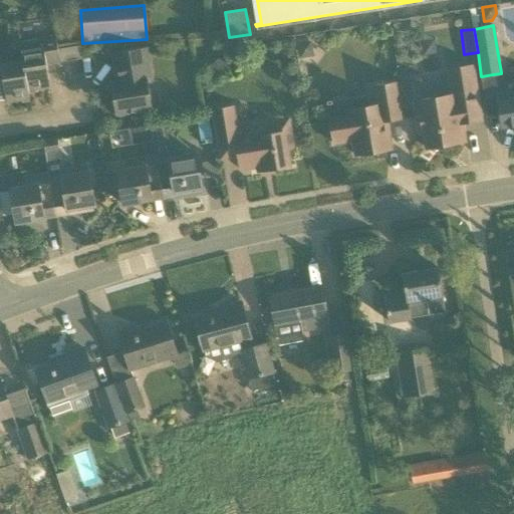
[(55,35),(42,37),(18,41),(20,54),(27,90),(28,90),(50,87),(46,64),(60,62),(57,49),(55,35)]
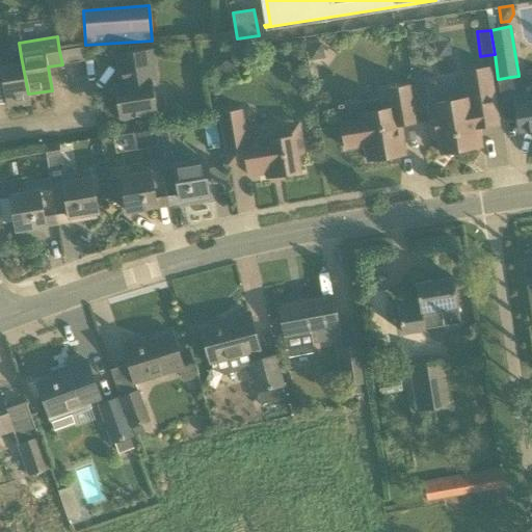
[(316,59),(323,50),(322,43),(319,44),(318,40),(308,41),(308,46),(307,46),(309,60),(316,59)]
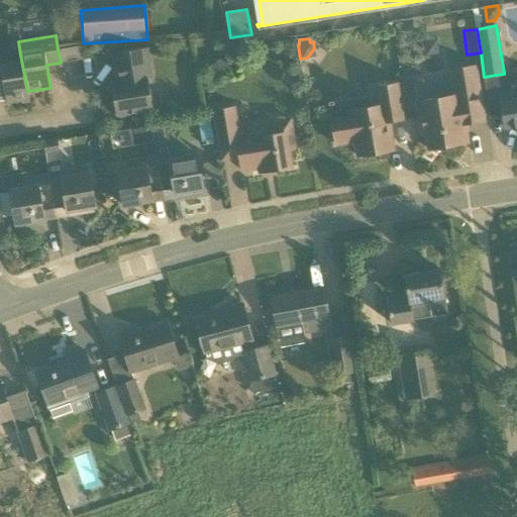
[(81,45),(58,49),(61,63),(83,59),(81,45)]
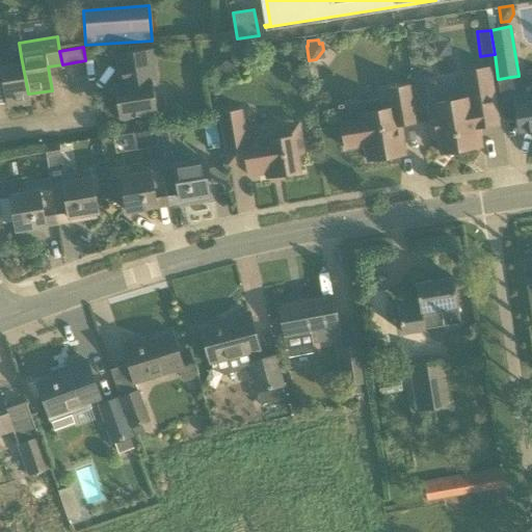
[(151,49),(136,52),(116,55),(121,85),(114,85),(120,118),(157,113),(152,82),(156,81),(151,49)]
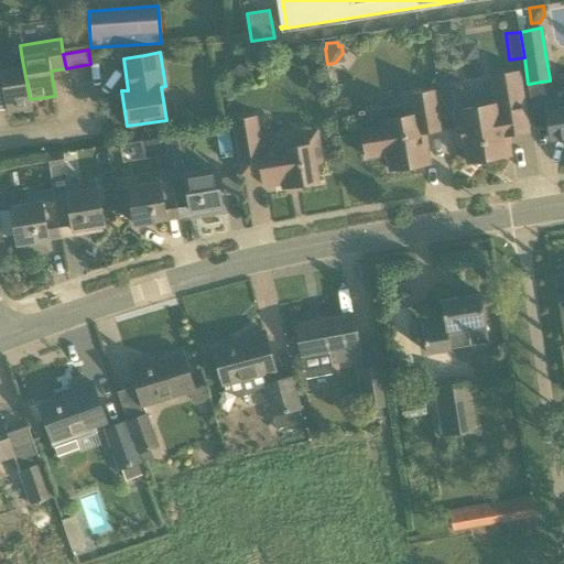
[(30,99),(22,60),(23,68),(0,72),(0,69),(0,87),(3,87),(7,112),(32,108),(31,99),(30,99)]
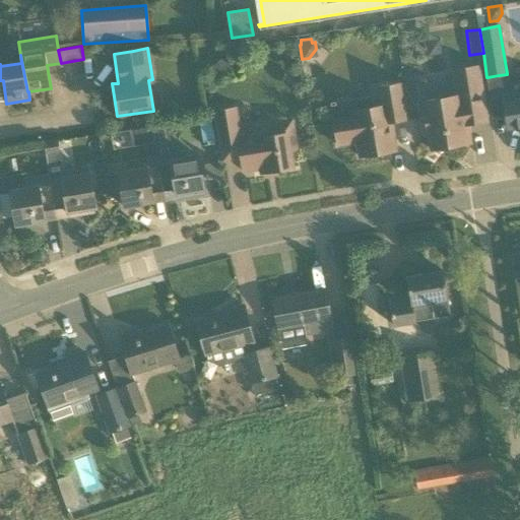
[(234,72),(234,68),(223,57),(211,68),(218,76),(234,72)]
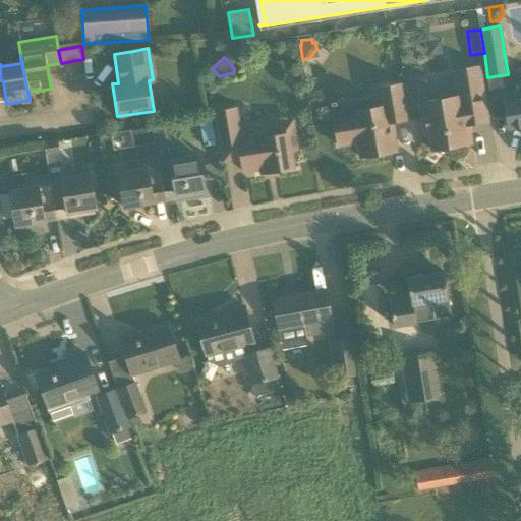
[(487,122),(479,66),(454,70),(458,97),(454,97),(451,95),(439,97),(437,100),(419,103),(424,135),(428,134),(431,150),(471,143),(468,124),(487,122)]
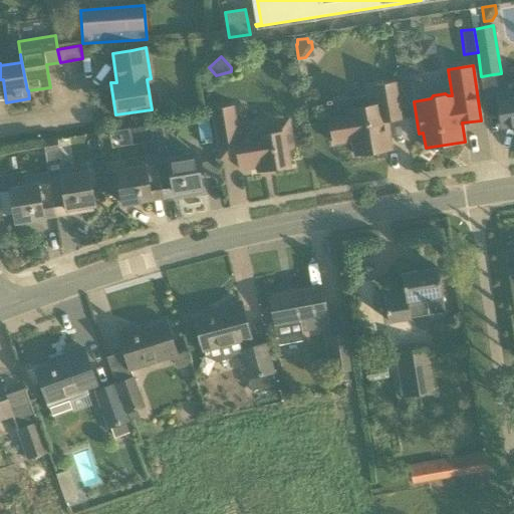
[(397,83),(373,87),(376,105),(347,110),(348,117),(330,120),(333,145),(352,141),(355,156),(391,149),(386,120),(401,118),(402,118),(397,83)]
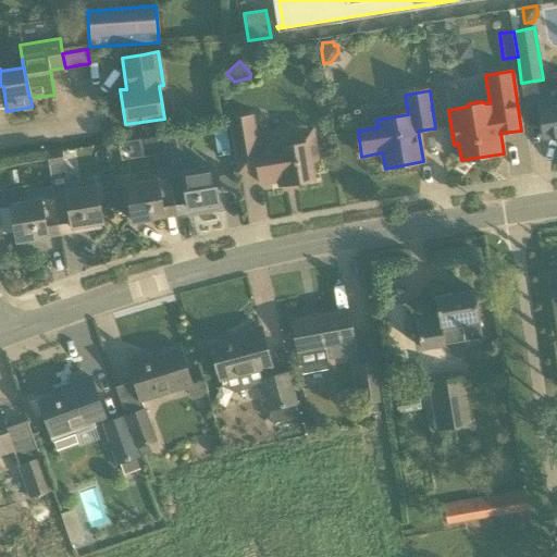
[(556,104),(539,108),(544,138),(556,136),(556,104)]
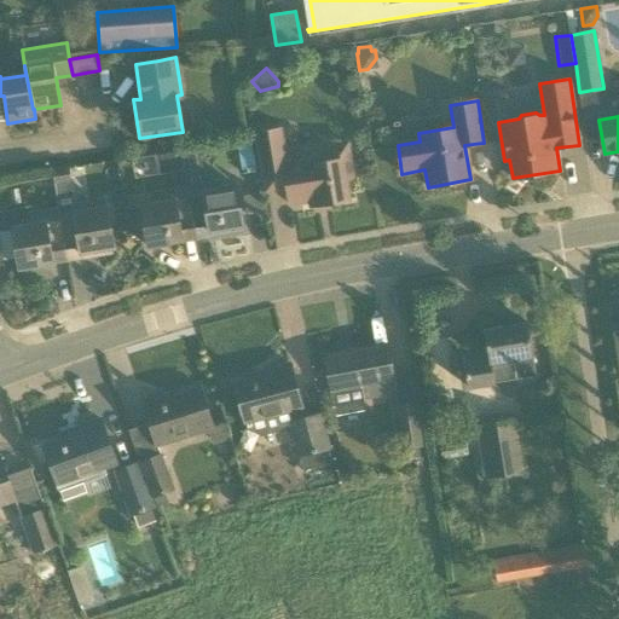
[(256,134),(259,152),(264,175),(265,191),(287,187),(289,204),(310,201),(311,207),(350,200),(346,179),(353,178),(347,144),(329,146),(331,161),(311,165),(311,160),(285,165),(281,129),(256,134)]
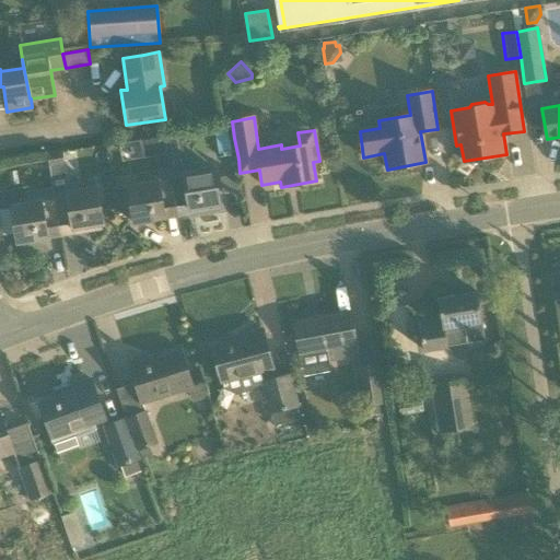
[(226,128),(214,130),(219,158),(231,156),(226,128)]
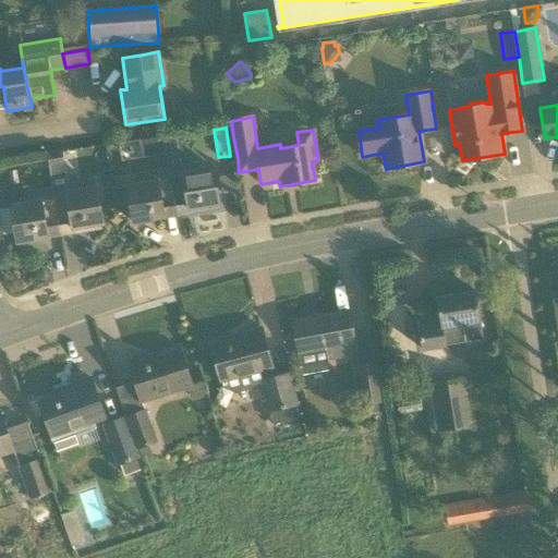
[(167,135),(168,144),(183,142),(181,133),(167,135)]
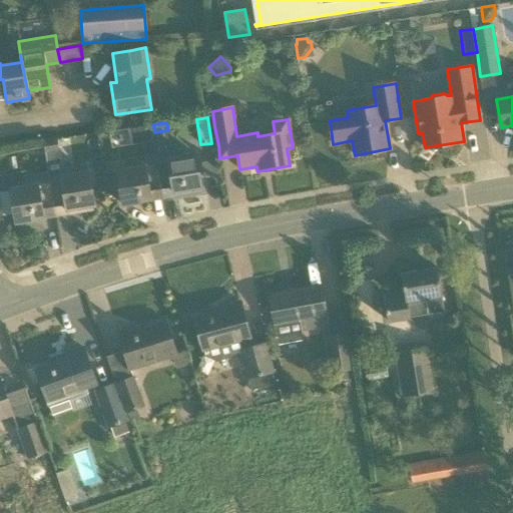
[(43,140),(48,173),(55,215),(68,213),(68,209),(77,207),(78,211),(93,209),(93,205),(94,205),(88,171),(75,173),(74,168),(62,170),(57,138),(43,140)]
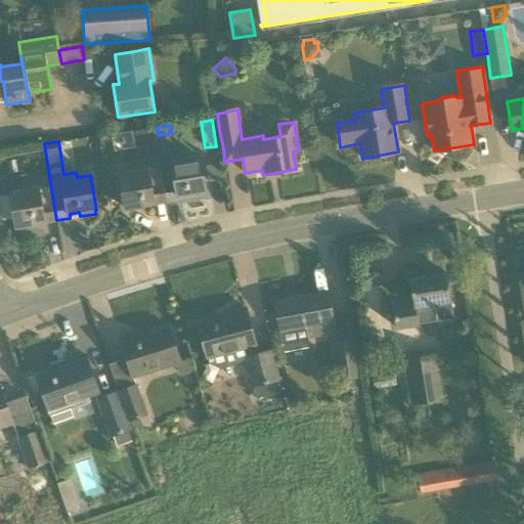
[(165,202),(179,200),(178,195),(188,194),(188,199),(206,195),(205,191),(206,191),(200,158),(186,160),(185,154),(158,159),(165,202)]
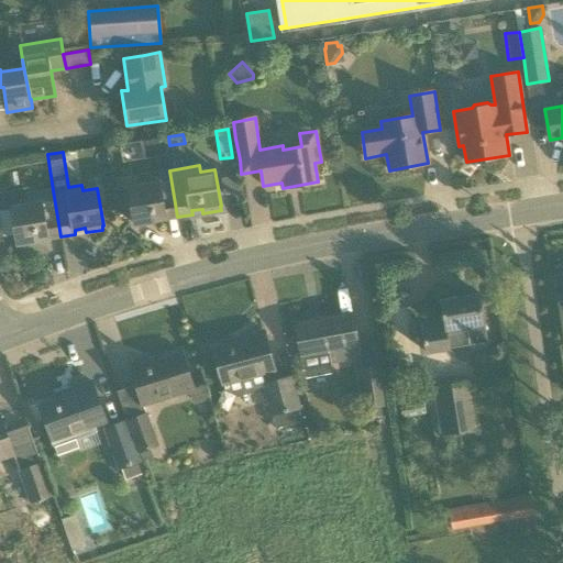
[(142,185),(129,187),(135,224),(154,221),(153,217),(164,216),(164,219),(177,217),(169,170),(141,175),(142,185)]
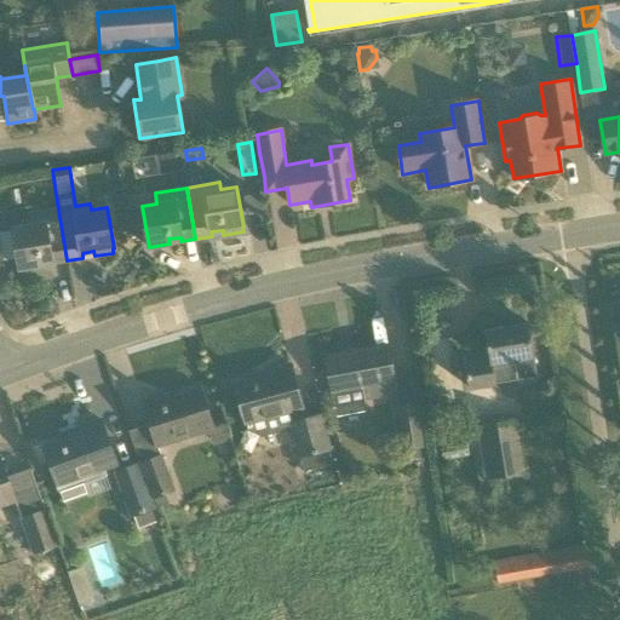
[(259,194),(244,196),(247,213),(262,210),(259,194)]
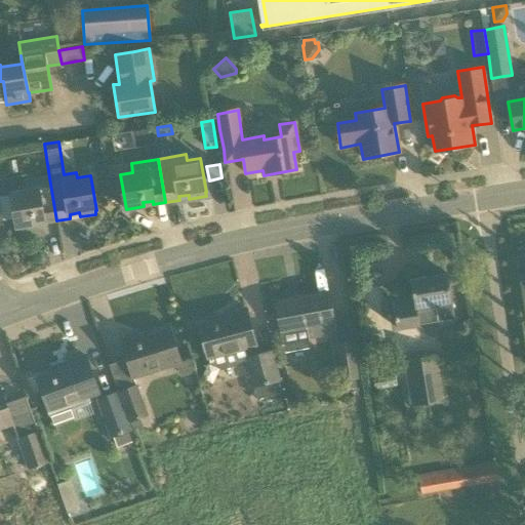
[(107,176),(110,195),(119,194),(116,174),(107,176)]
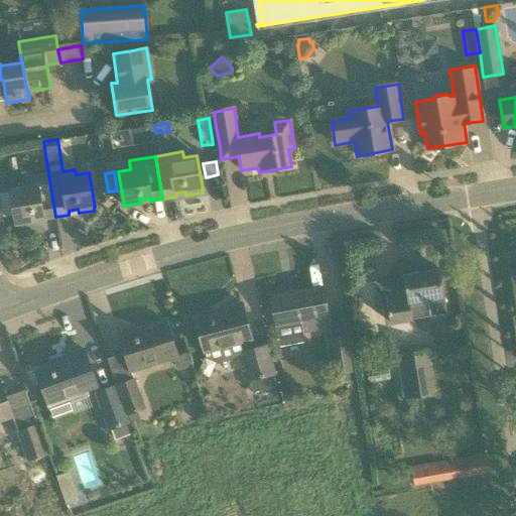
[(16,224),(33,221),(32,217),(42,215),(42,219),(55,217),(48,174),(21,178),(22,187),(10,189),(16,224)]
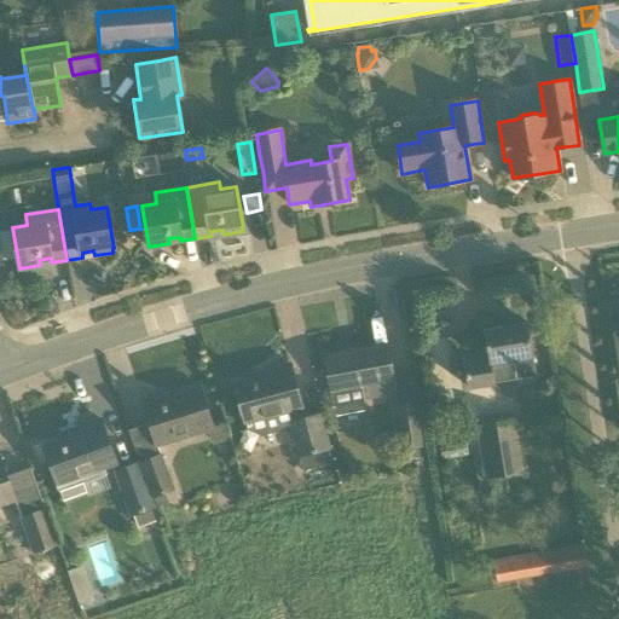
[(462,354),(466,379),(468,388),(495,383),(495,382),(536,376),(527,323),(484,330),(487,351),(462,354)]
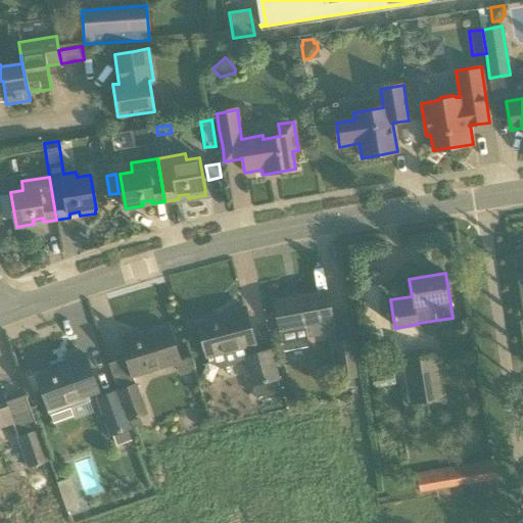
[(306,337),(334,332),(332,320),(327,290),(274,300),(276,312),(267,314),(271,334),(279,333),(280,333),(284,351),(308,346),(306,337)]
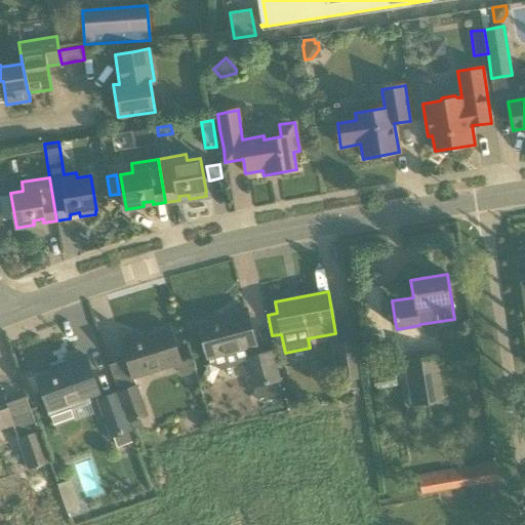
[(254,346),(255,346),(246,309),(225,314),(226,318),(199,325),(208,359),(209,364),(220,369),(235,366),(245,361),(251,388),(252,387),(278,381),(281,380),(278,367),(276,367),(272,351),(257,355),(254,346)]
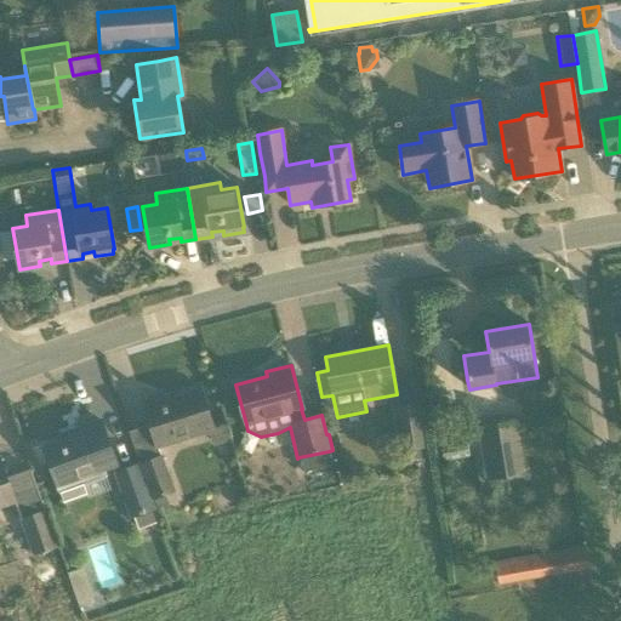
[(144,406),(151,425),(157,448),(209,432),(214,431),(208,412),(200,389),(176,397),(164,400),(144,406)]
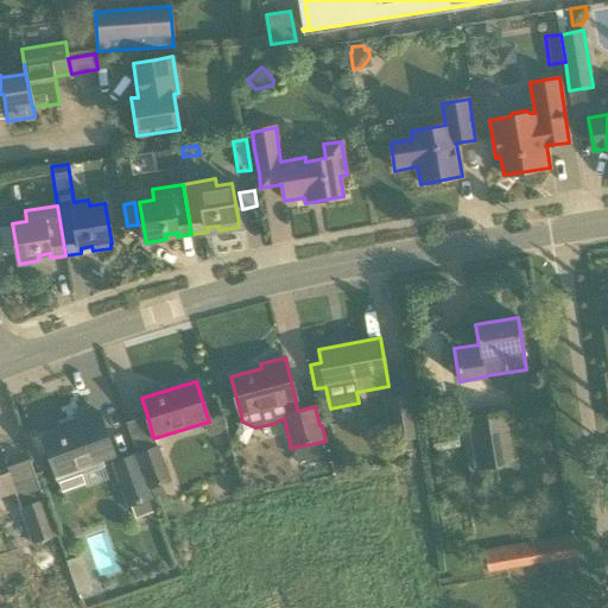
[(391,397),(387,398),(397,441),(411,438),(417,437),(409,393),(391,397)]
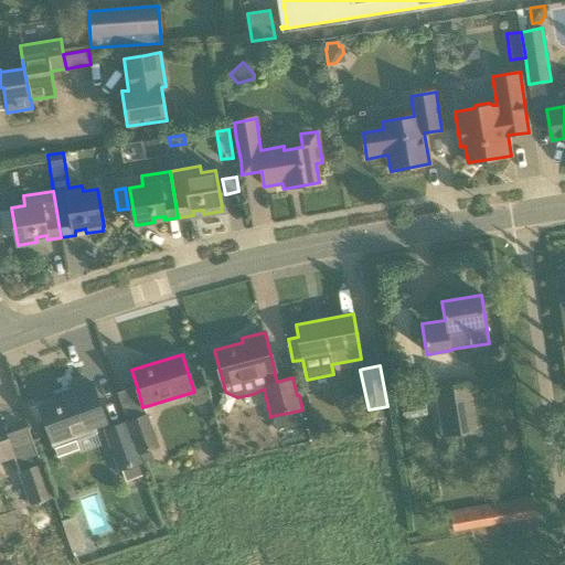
[(107,425),(106,422),(92,383),(68,392),(70,396),(40,406),(52,443),(55,450),(57,457),(80,449),(76,443),(98,434),(96,429),(107,425)]
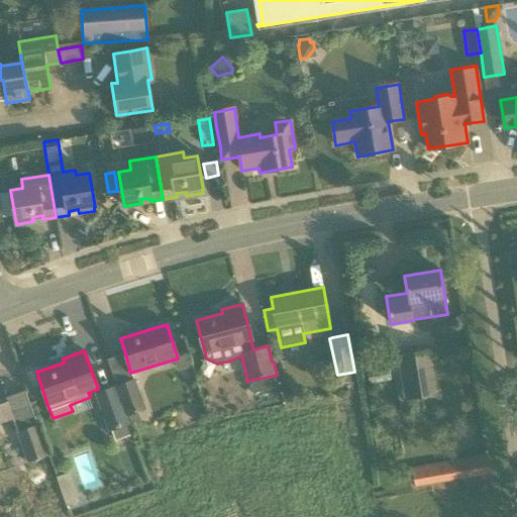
[(437,394),(429,350),(399,355),(407,399),(437,394)]
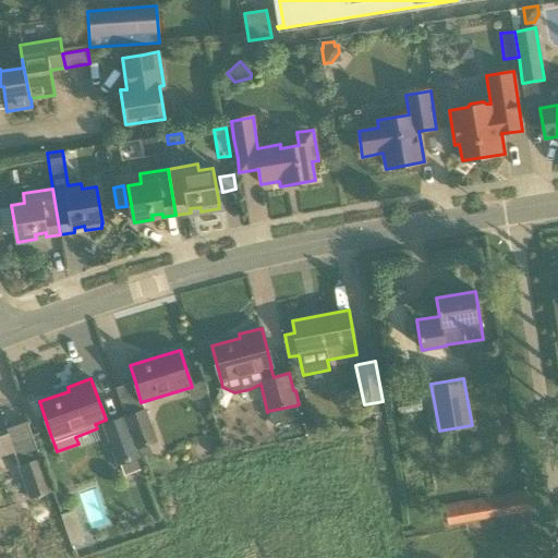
[(295,405),(268,411),(273,424),(299,416),(295,405)]
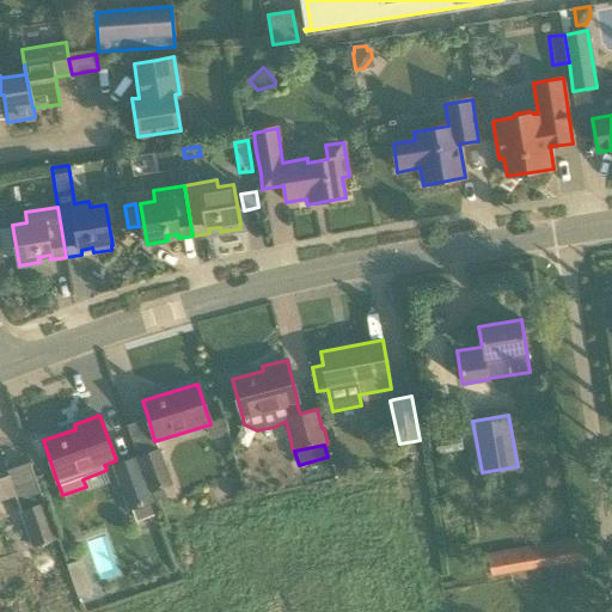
[(160,447),(138,454),(151,493),(154,502),(167,499),(164,488),(173,484),(160,447)]
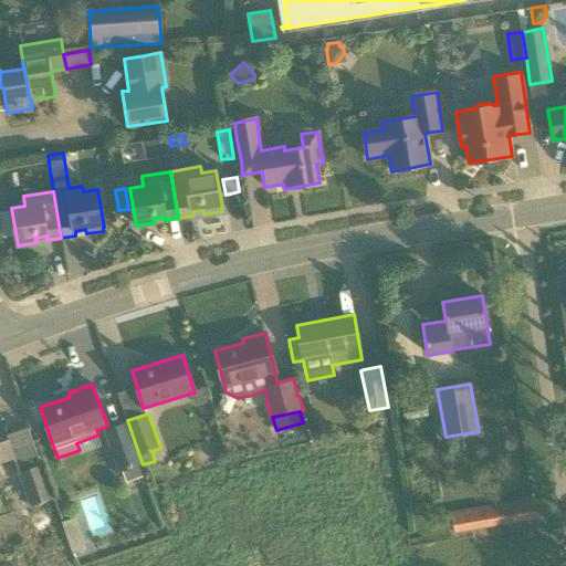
[(0,461),(12,458),(30,506),(53,498),(28,428),(25,428),(27,431),(7,439),(0,419),(0,461)]
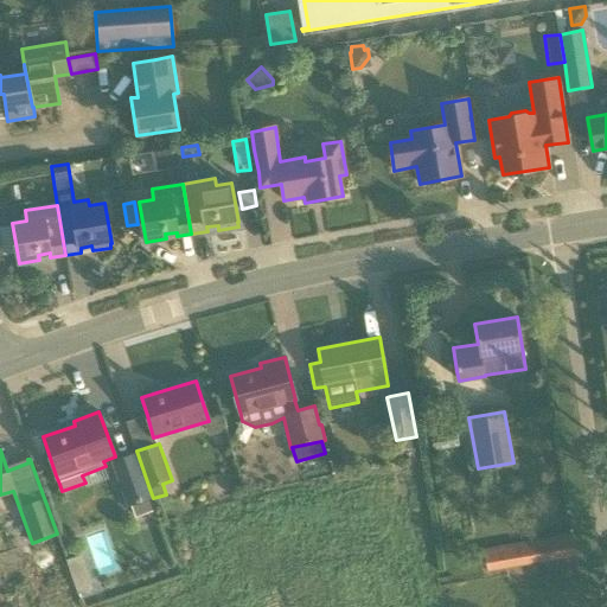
[(131,505),(147,499),(132,455),(112,462),(128,506),(131,505)]
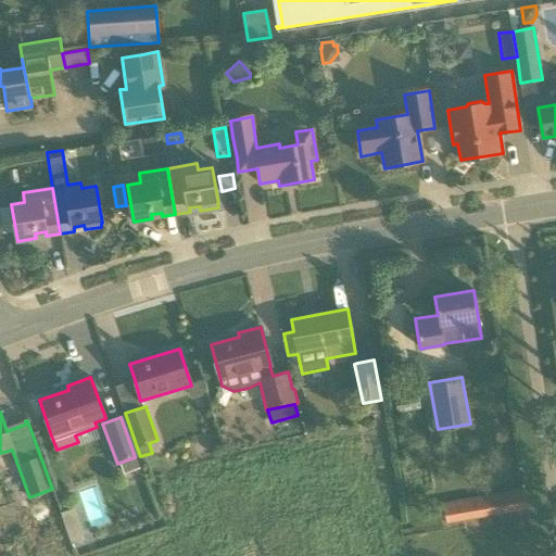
[(135,457),(119,463),(124,475),(139,469),(135,457)]
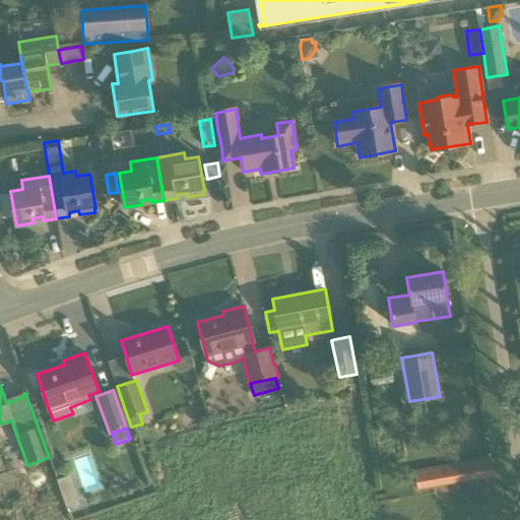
[(417,490),(450,484),(465,481),(462,463),(446,465),(414,471),(417,490)]
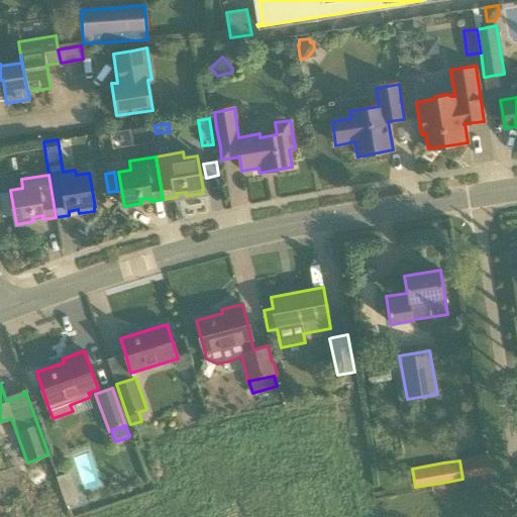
[(74,487),(61,492),(66,506),(79,502),(74,487)]
